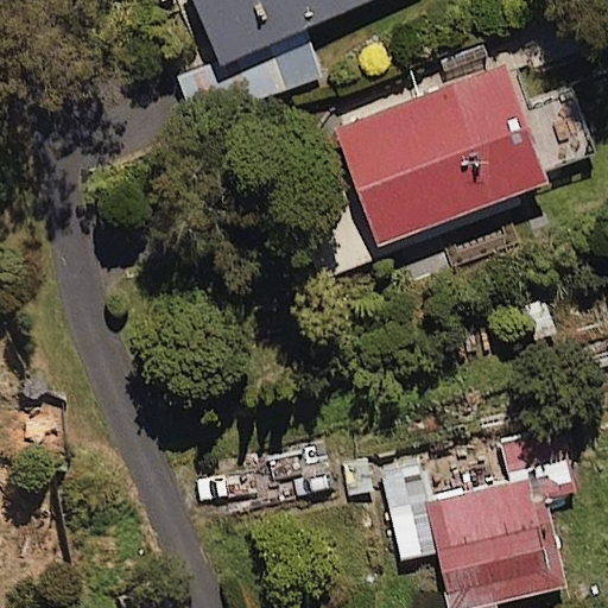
[(266,45),(368,0),(197,0),(226,63),(266,45)]
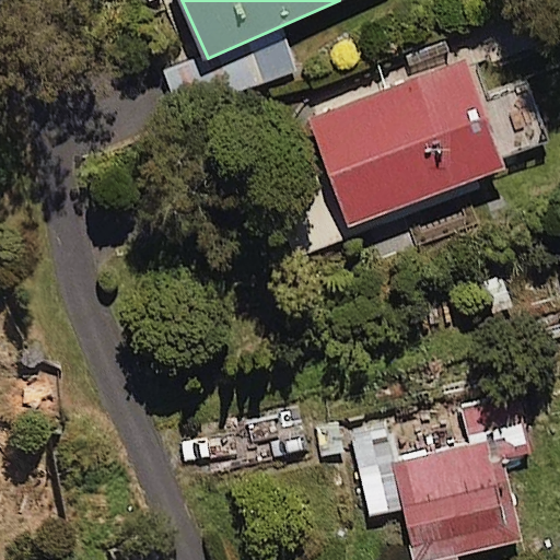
[(483,101),(467,57),(454,62),(445,38),(403,55),(411,79),(308,116),(350,226),(506,167),(503,159),(548,142),(526,84),(483,101)]
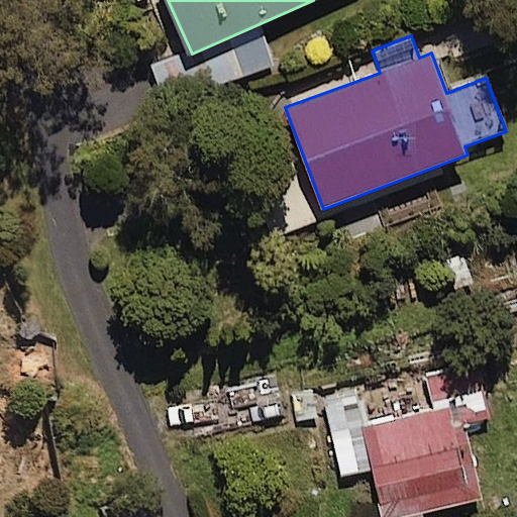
[(192,54),(141,76),(158,111),(242,74),(226,38),(192,54)]
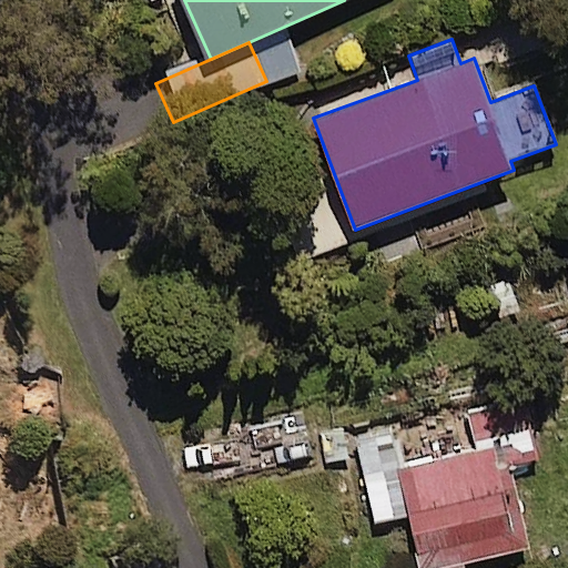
[(539,462),(520,391),(355,435),(378,521),(409,514),(424,567),(450,567),(528,547),(508,470),(539,462)]
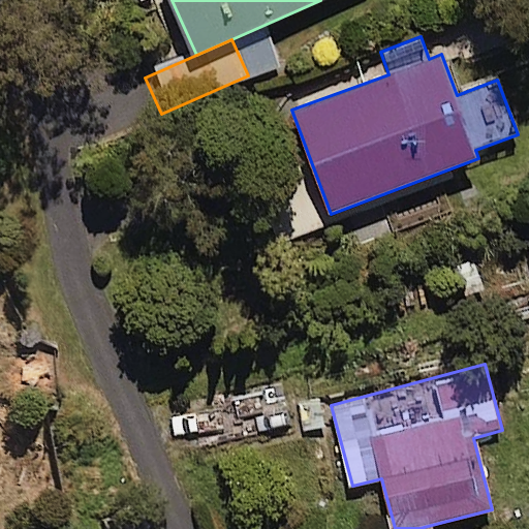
[(319,392),(291,398),(301,438),(330,431),(319,392)]
